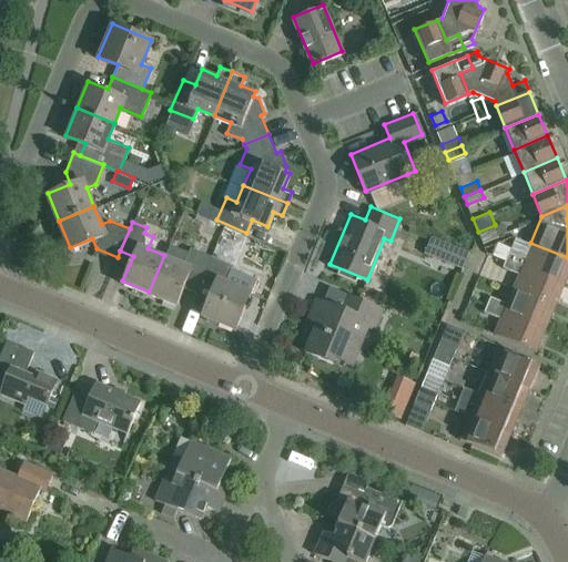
[(495,225),(478,232),(482,241),(498,234),(495,225)]
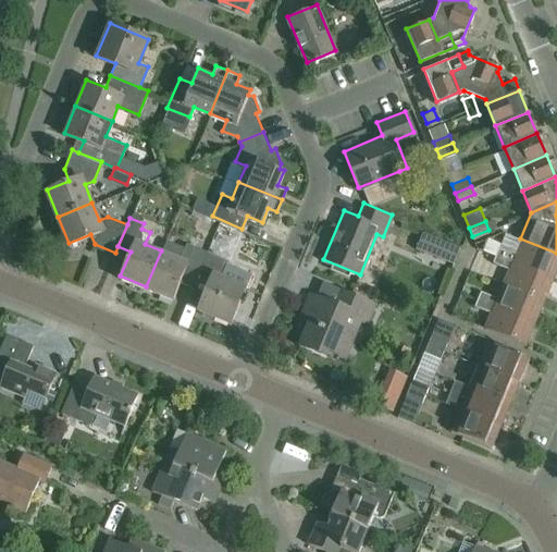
[(416,246),(453,261),(459,245),(422,230),(416,246)]
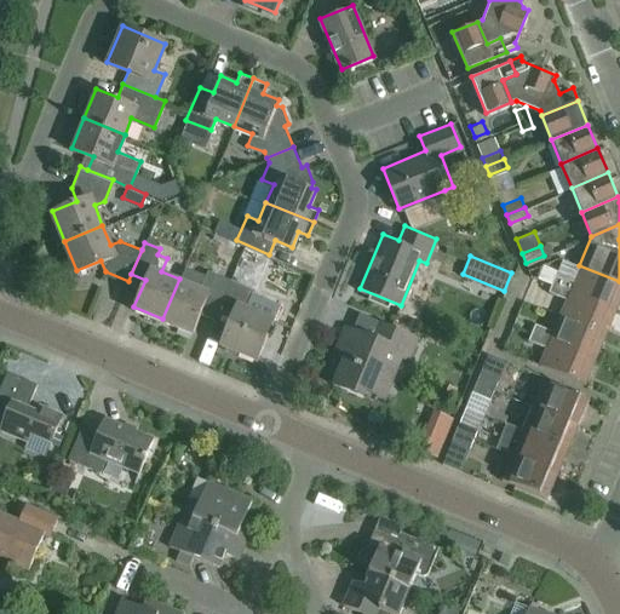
[(204,304),(217,309),(230,277),(207,268),(206,273),(185,264),(179,279),(162,319),(191,331),(204,304)]
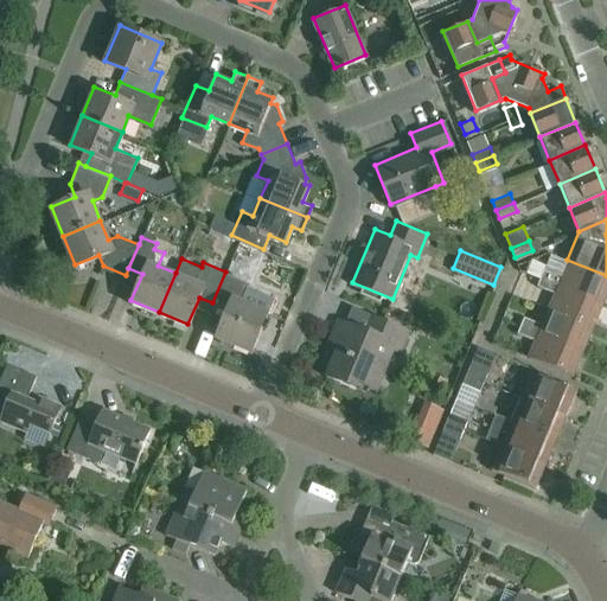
[(541,275),(602,301),(606,288),(606,275),(567,260),(561,275),(543,267),(541,275)]
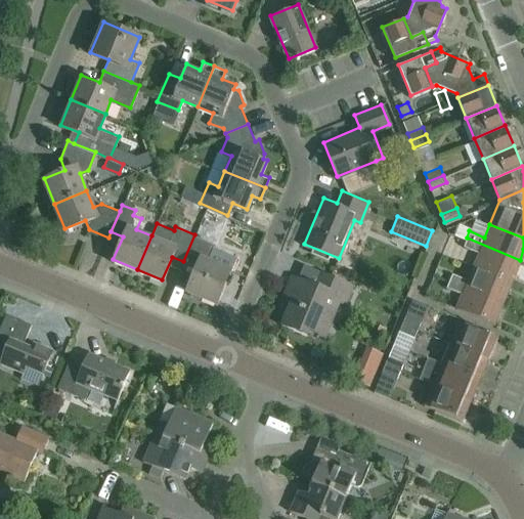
[(215,243),(194,234),(183,261),(179,273),(191,278),(186,290),(217,302),(230,268),(208,259),(215,243)]
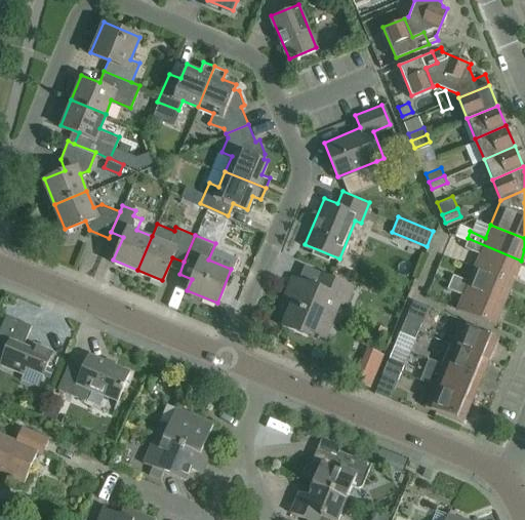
[(474,265),(512,281),(521,261),(468,238),(465,245),(480,251),(474,265)]
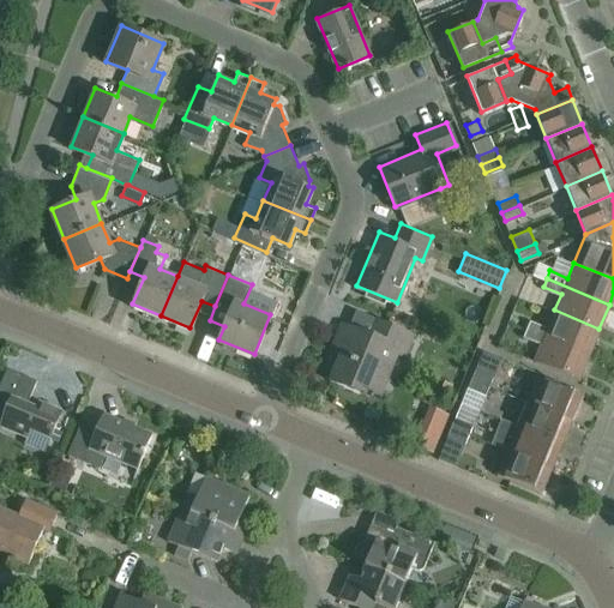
[(413,332),(353,307),(345,323),(342,320),(332,343),(345,349),(333,379),(359,390),(361,384),(375,390),(392,349),(404,354),(413,332)]
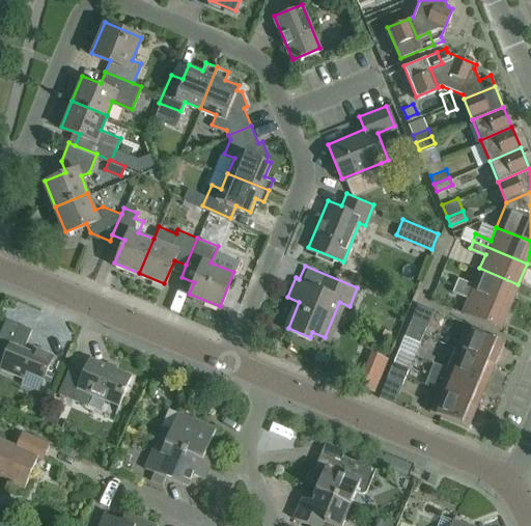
[(509,305),(518,284),(479,268),(474,282),(458,275),(455,282),(509,305)]
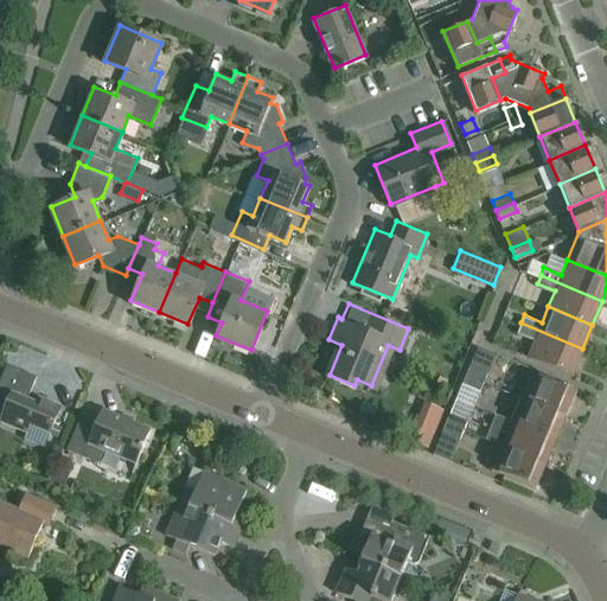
[(582,349),(521,323),(517,331),(535,338),(528,355),(572,373),(582,349)]
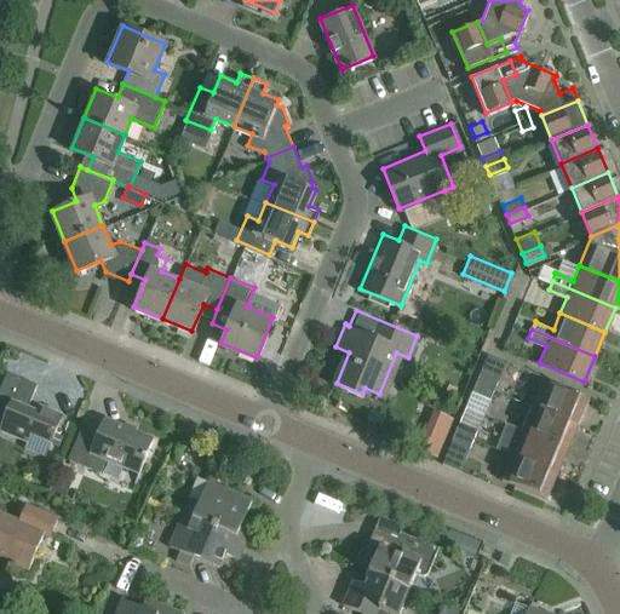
[(507,359),(503,372),(518,378),(523,365),(507,359)]
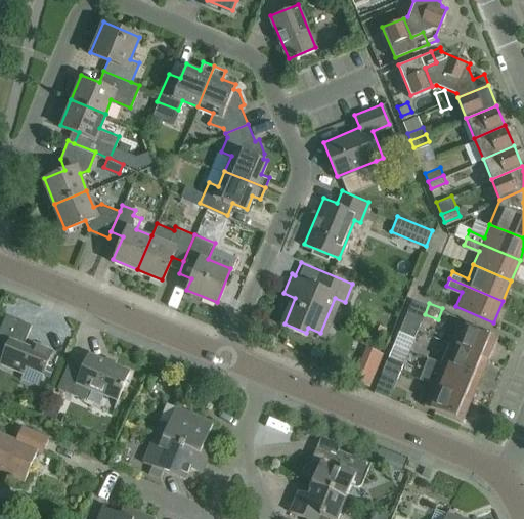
[(0,349),(4,351),(0,360),(23,371),(25,364),(42,372),(52,348),(33,340),(31,346),(23,343),(31,322),(6,312),(0,325),(0,349)]
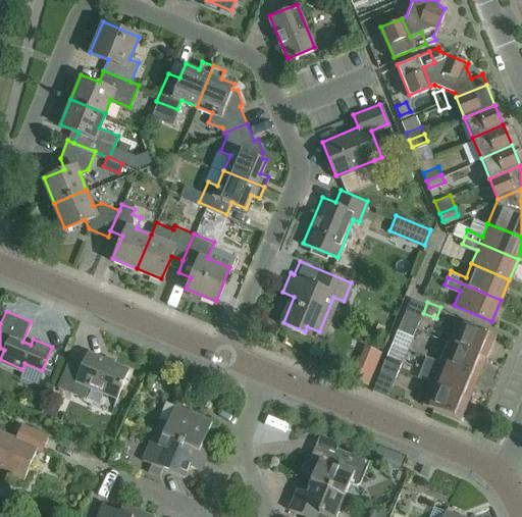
[(402,312),(399,319),(414,325),(417,318),(402,312)]
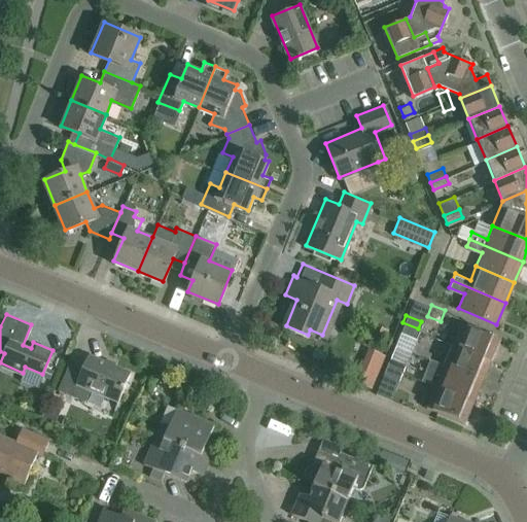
[(452,343),(490,358),(499,338),(461,321),(452,343)]
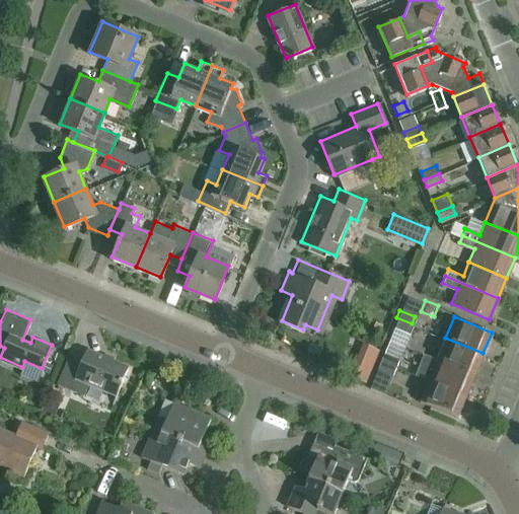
[(393,325),(409,331),(412,323),(396,317),(393,325)]
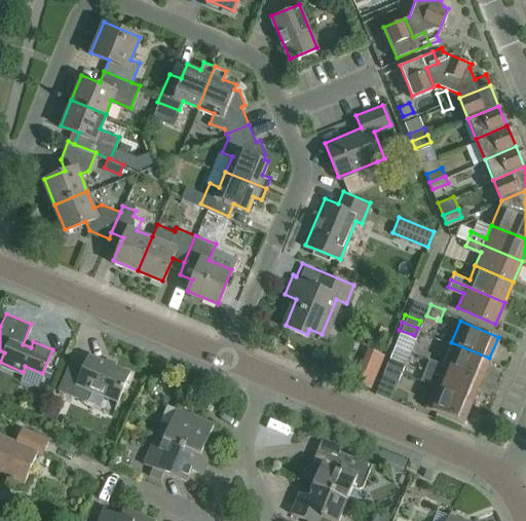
[(481,378),(489,358),(451,342),(443,363),(481,378)]
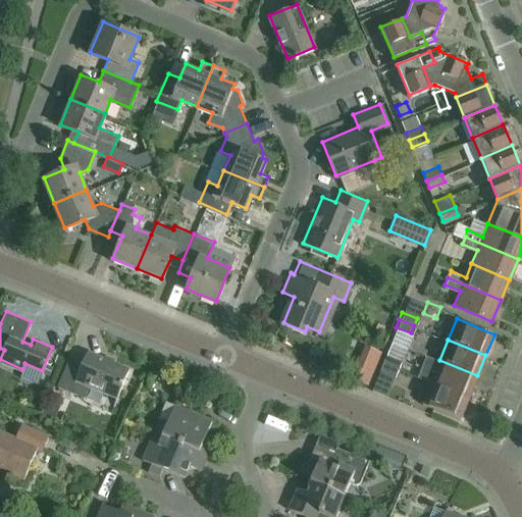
[(129,367),(88,350),(82,364),(68,358),(57,384),(84,396),(89,384),(117,396),(129,367)]
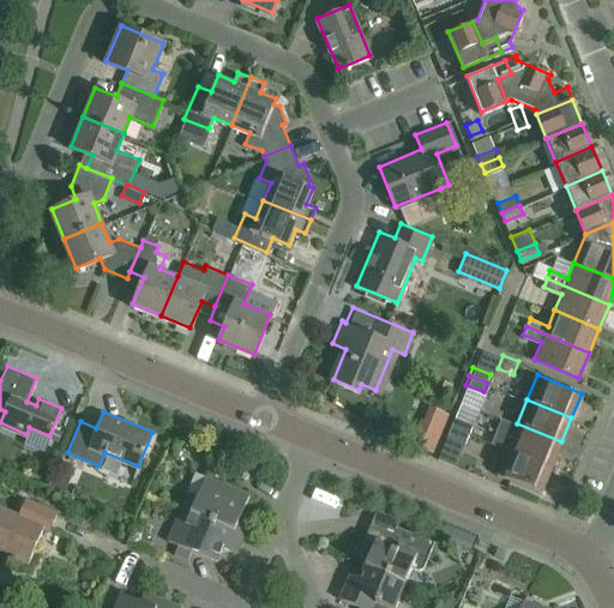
[(465,431),(468,422),(452,417),(450,423),(465,431)]
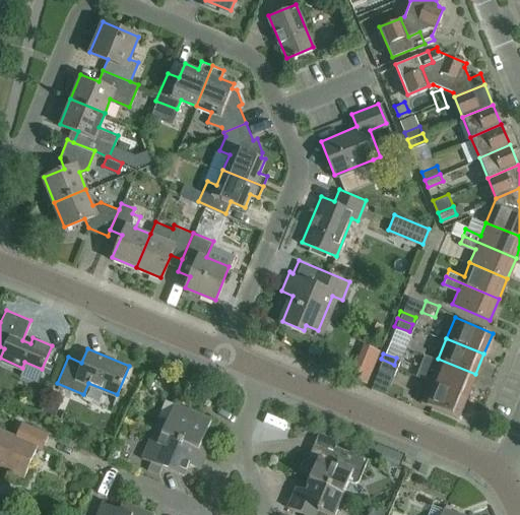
[(394,365),(381,359),(379,367),(392,371),(394,365)]
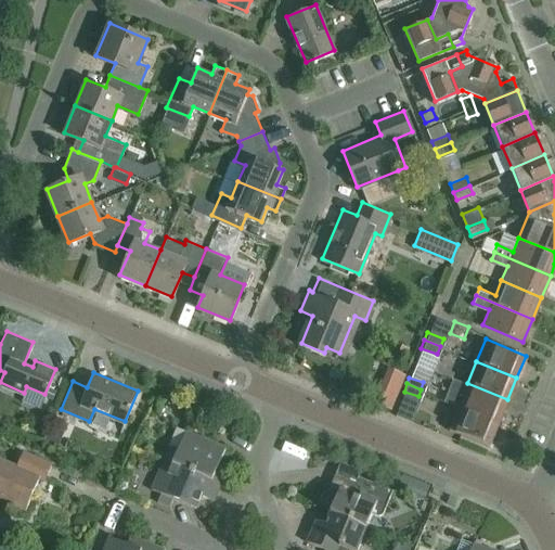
[(507,399),(467,383),(459,405),(499,421),(507,399)]
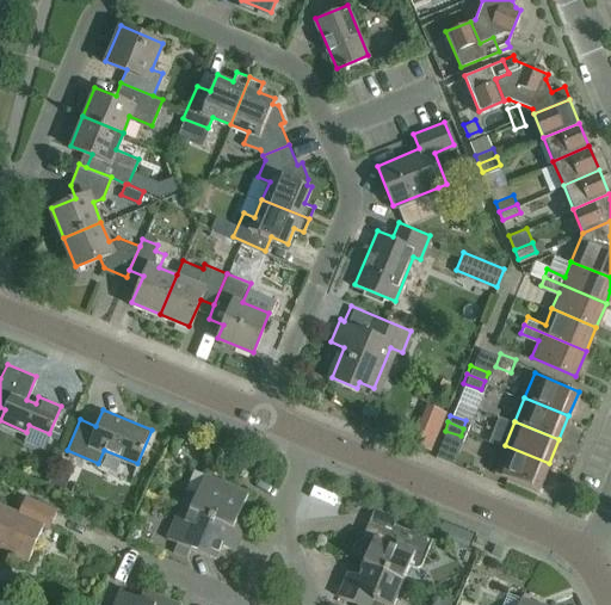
[(549,463),(505,445),(494,470),(538,488),(549,463)]
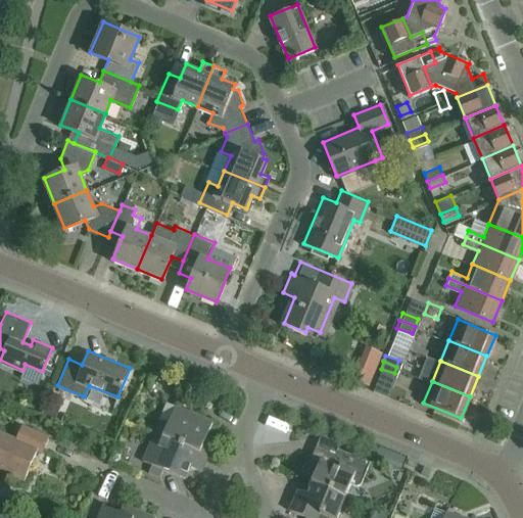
[(41,410),(51,414),(56,403),(46,398),(41,410)]
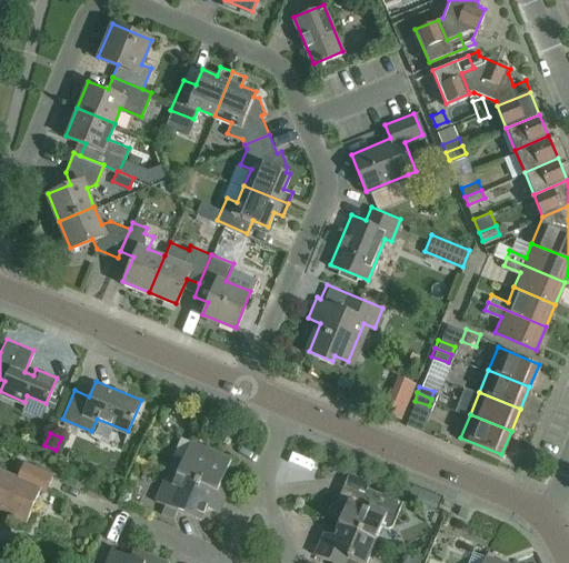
[(173,454),(168,466),(227,491),(232,476),(223,473),(231,455),(190,439),(182,458),(173,454)]
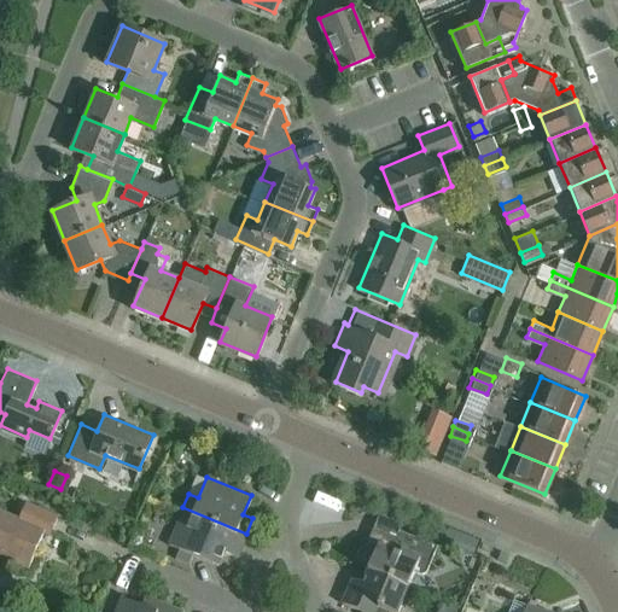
[(0,508),(0,552),(28,564),(44,528),(50,531),(57,514),(25,501),(18,517),(0,508)]
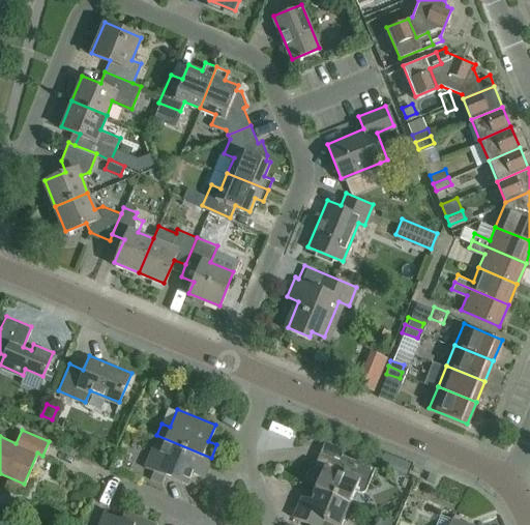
[(211,458),(156,435),(144,465),(186,483),(192,471),(203,476),(211,458)]
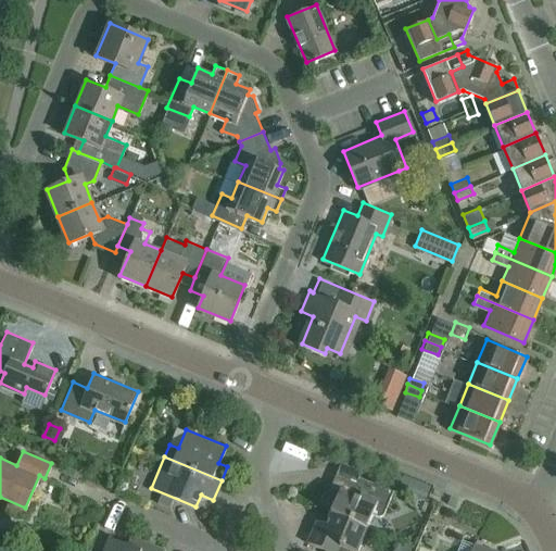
[(331,511),(367,525),(373,513),(376,514),(379,512),(389,489),(356,475),(358,468),(338,460),(324,493),(336,499),(331,511)]
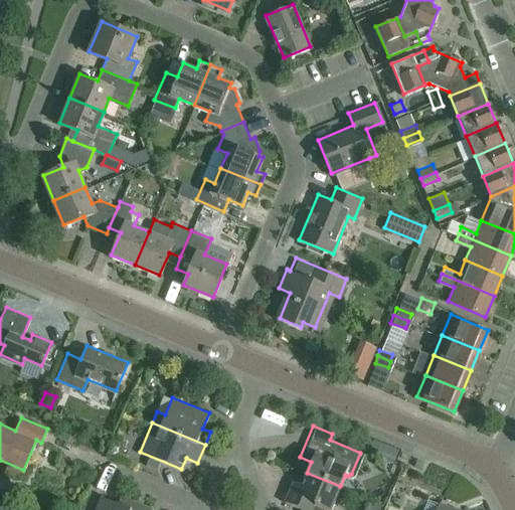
[(416,457),(413,464),(421,467),(424,460),(416,457)]
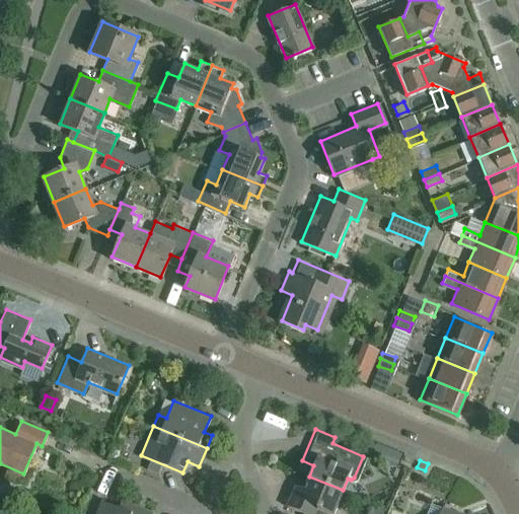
[(343,490),(309,476),(304,488),(295,484),(287,504),(310,513),(327,513),(328,512),(332,513),(343,490)]
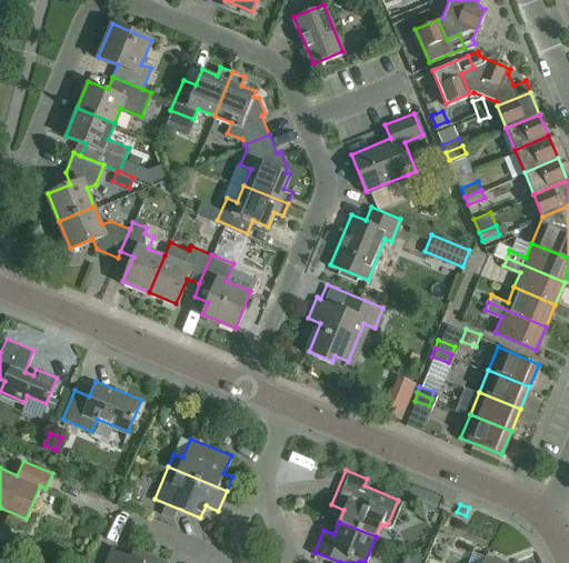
[(142,562),(148,551),(133,545),(130,554),(112,548),(106,562),(142,562)]
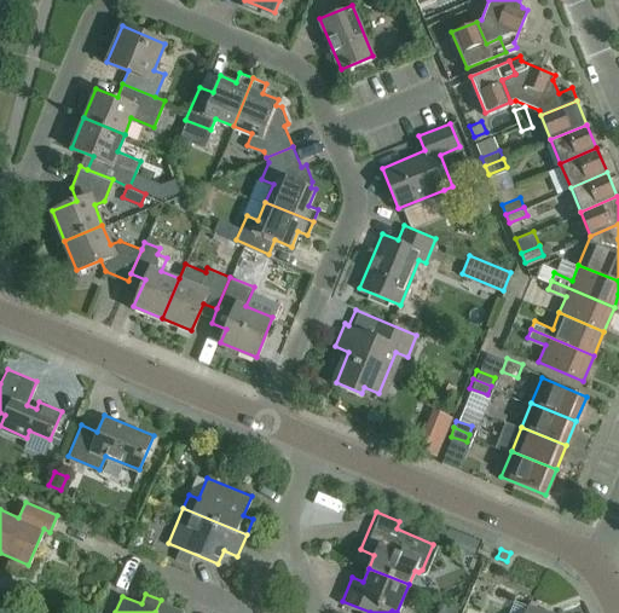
[(161,600),(155,612),(179,612),(181,609),(161,600)]
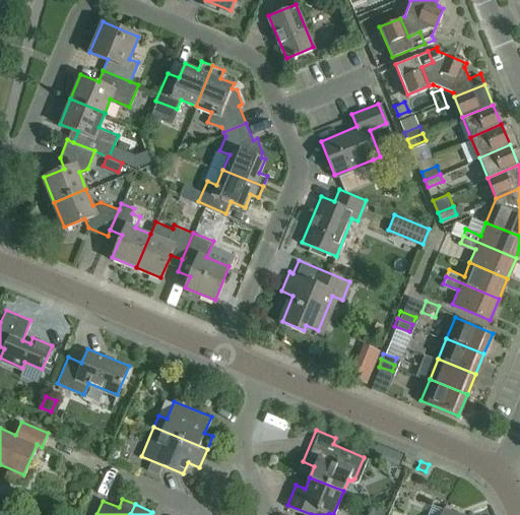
[(401,514),(403,510),(392,505),(388,514),(401,514)]
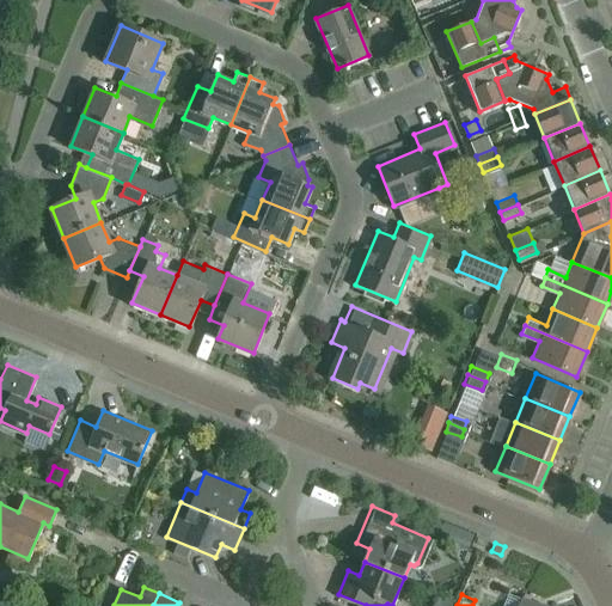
[(546,605),(522,595),(516,605),(546,605)]
